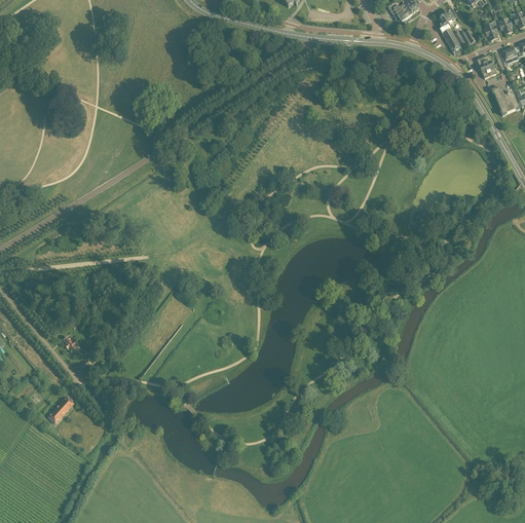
[(411,14),(404,3),(403,4),(403,3),(401,4),(400,3),(397,1),(396,0),(387,5),(395,16),(399,23),(401,21),(411,14)]
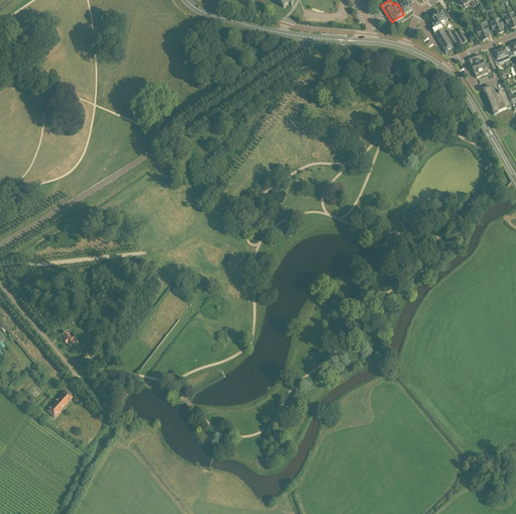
[(411,7),(406,0),(395,0),(397,3),(404,14),(410,9),(411,7)]
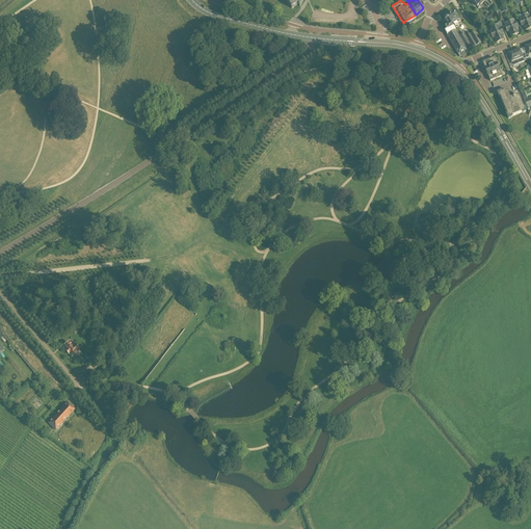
[(459,37),(466,33),(461,27),(460,28),(457,23),(461,21),(455,11),(455,10),(453,10),(452,10),(446,15),(445,15),(444,18),(445,18),(448,22),(445,24),(447,27),(444,29),(449,36),(456,32),(459,37)]
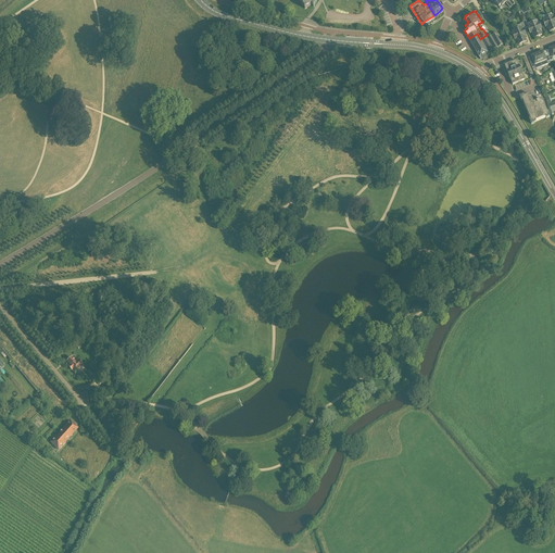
[(553,27),(546,12),(545,13),(545,14),(542,16),(543,19),(542,19),(545,25),(546,24),(549,29),(553,27)]
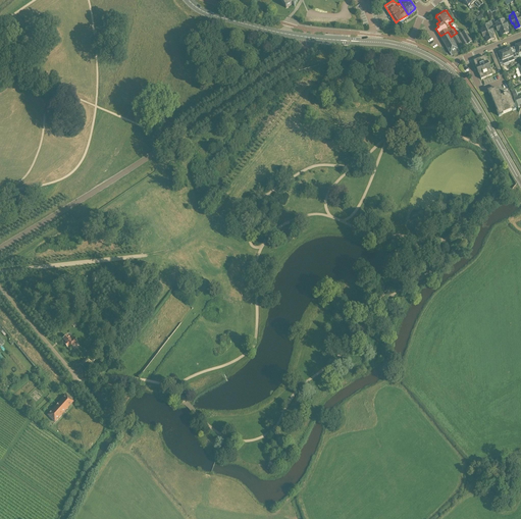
[(492,17),(489,18),(492,24),(495,23),(497,29),(499,29),(501,34),(505,32),(499,17),(498,17),(498,19),(495,20),(492,17)]
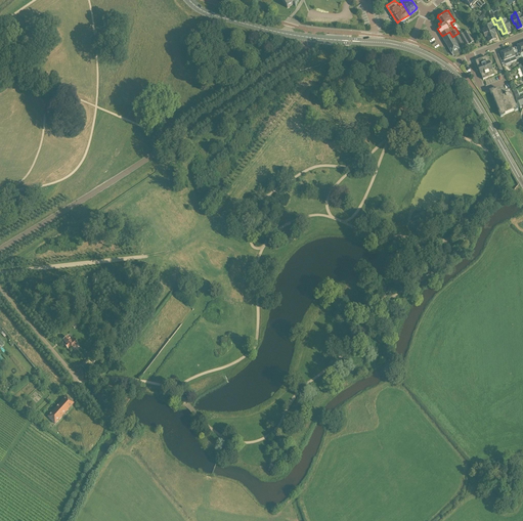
[(502,17),(500,17),(507,32),(510,31),(508,26),(510,25),(507,18),(506,19),(506,17),(502,18),(502,17)]
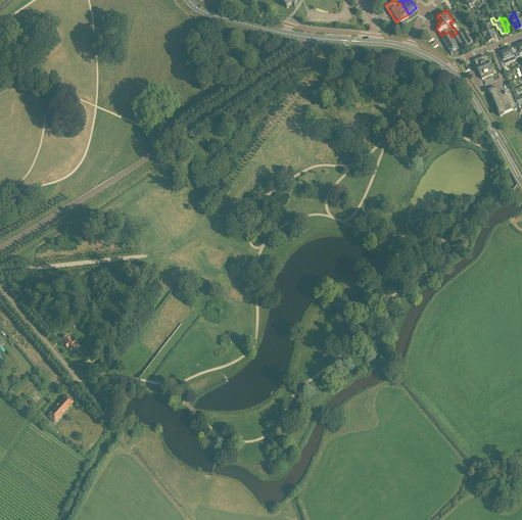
[(485,24),(490,38),(494,37),(492,31),(494,31),(491,25),(493,25),(490,18),(488,19),(489,22),(486,25),(485,24)]
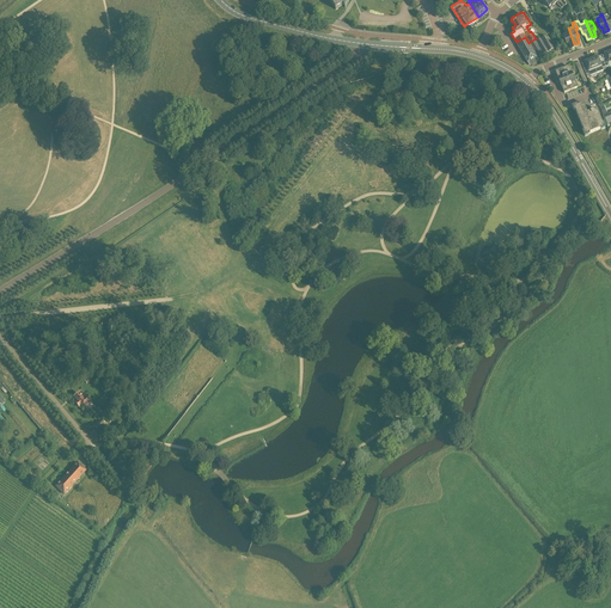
[(574,44),(568,28),(566,28),(567,30),(564,30),(563,34),(566,41),(568,40),(570,45),(574,44)]
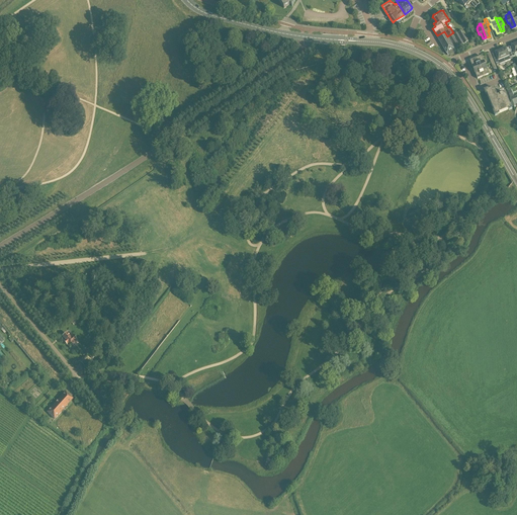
[(461,28),(453,32),(459,44),(467,38),(461,28)]
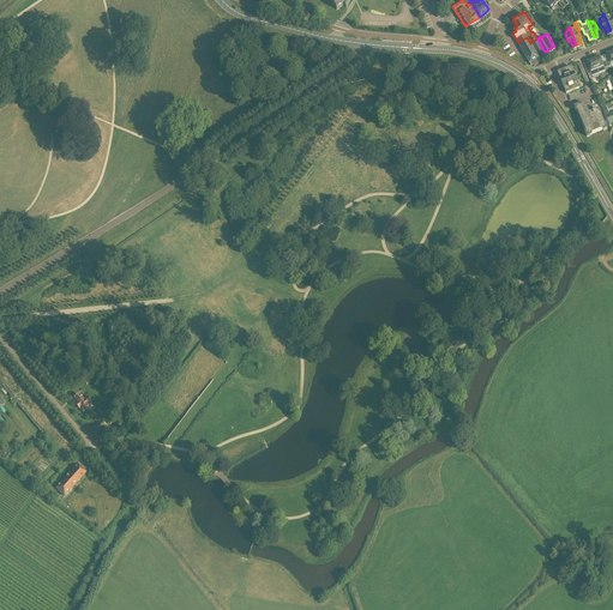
[(527,37),(518,42),(528,61),(545,52),(538,38),(530,43),(527,37)]
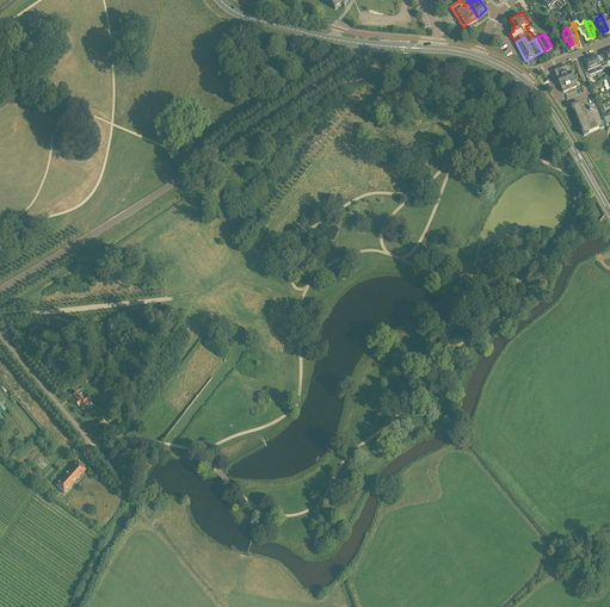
[(589,56),(595,69),(601,67),(601,66),(604,64),(602,57),(598,60),(596,54),(589,56)]
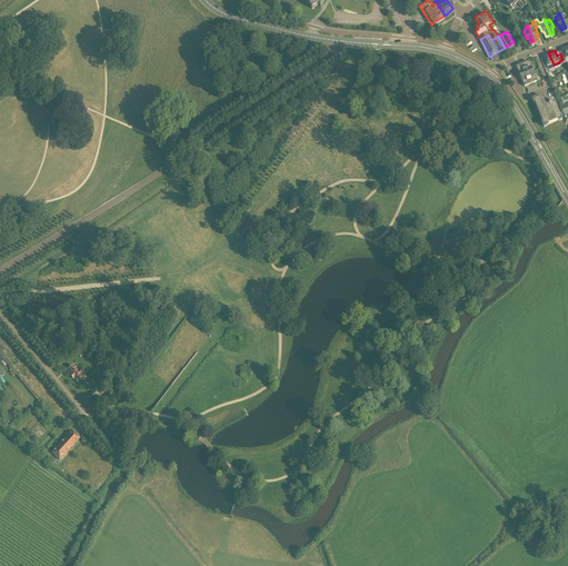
[(554,65),(548,52),(542,55),(545,60),(541,61),(544,68),(547,66),(548,68),(554,65)]
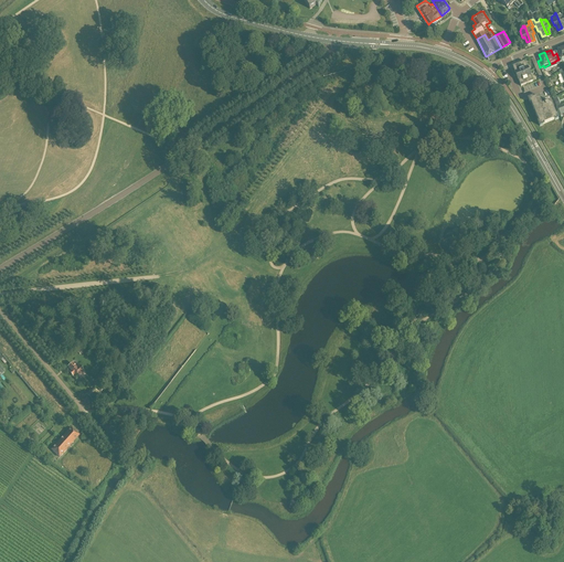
[(536,70),(540,69),(533,54),(530,56),(536,70)]
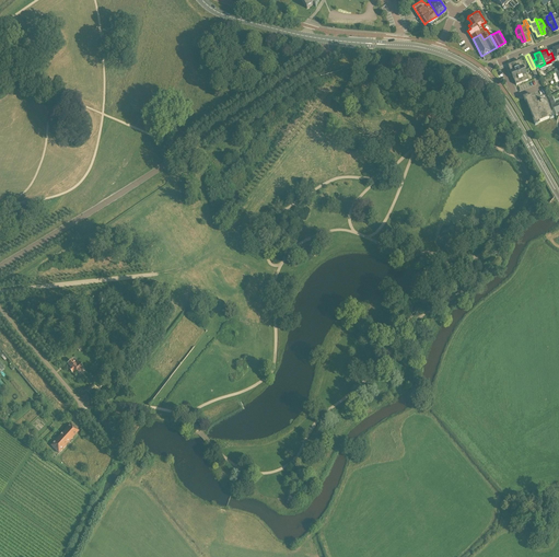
[(515,82),(527,78),(520,58),(507,62),(515,82)]
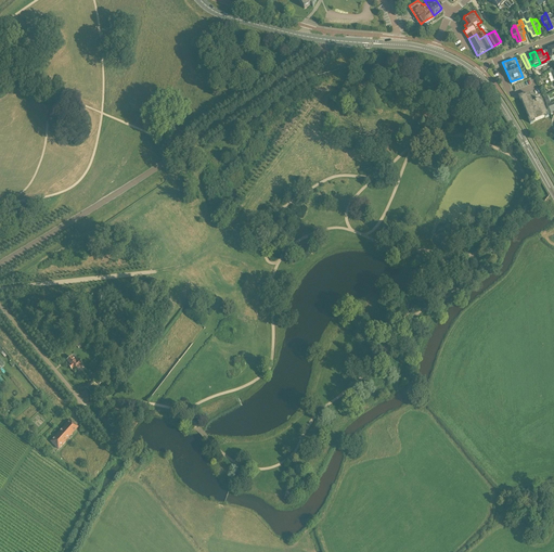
[(532,95),(530,97),(528,91),(523,94),(522,93),(518,94),(519,98),(520,98),(525,107),(528,117),(529,122),(532,119),(539,116),(544,114),(544,115),(548,114),(546,110),(545,111),(540,97),(535,99),(535,97),(532,95)]
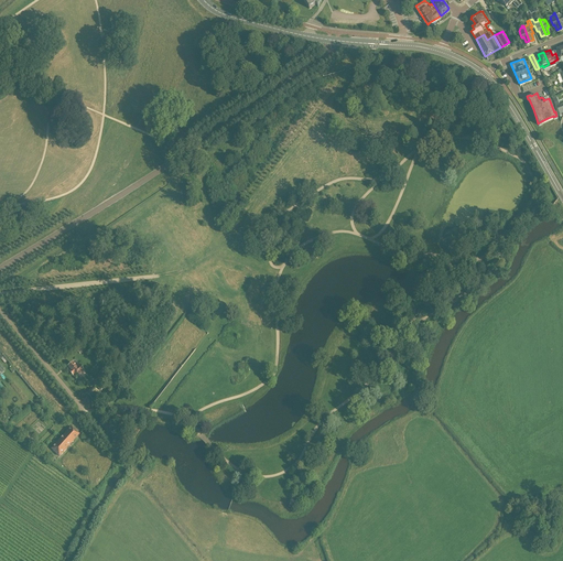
[(72,359),(66,363),(69,367),(68,368),(72,373),(72,371),(75,375),(80,369),(80,368),(82,367),(77,363),(76,365),(72,359)]
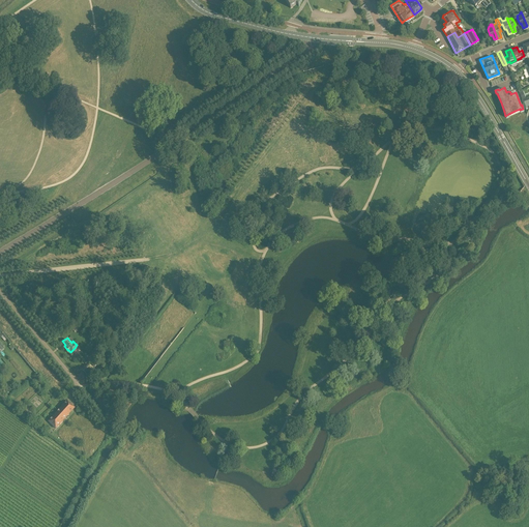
[(90,364),(86,361),(81,368),(85,372),(90,364)]
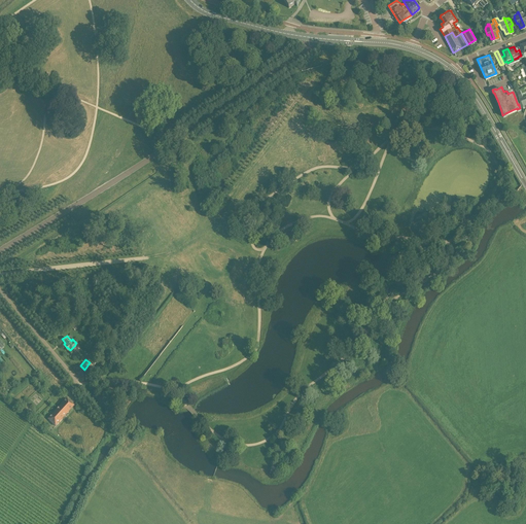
[(61,400),(56,407),(63,413),(68,407),(68,408),(72,403),(65,395),(61,400)]
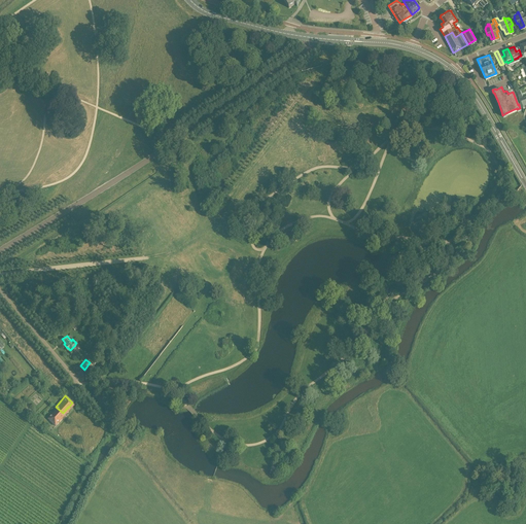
[(63,413),(56,407),(51,412),(50,412),(46,416),(54,423),(59,418),(58,418),(63,413)]
